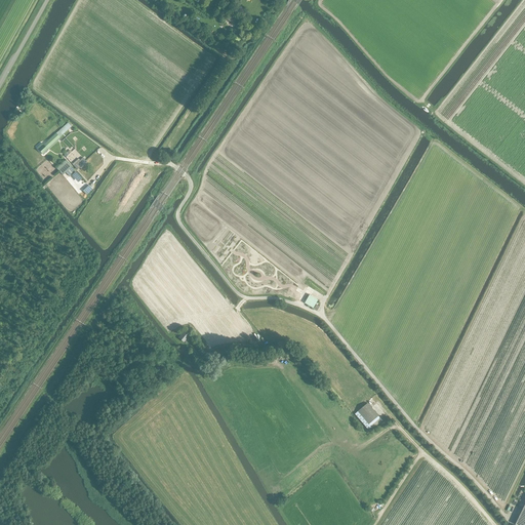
[(42,120),(48,114),(46,112),(40,117),(42,120)]
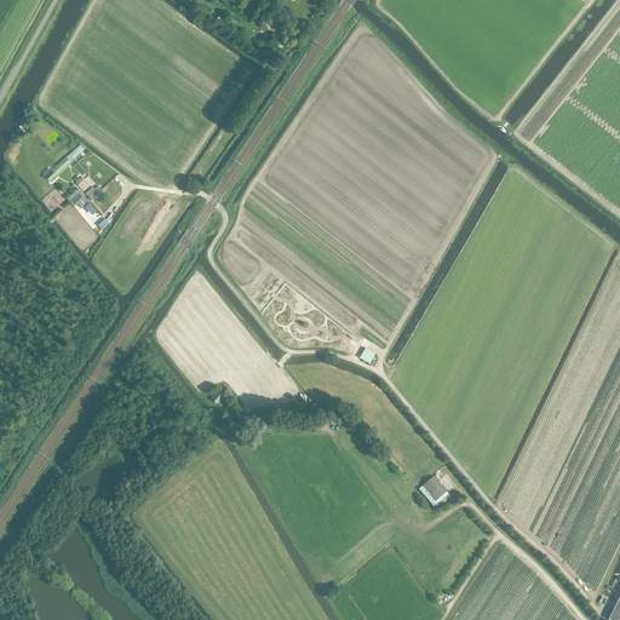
[(42,174),(45,177),(50,182),(85,149),(80,145),(51,171),(49,168),(42,174)]
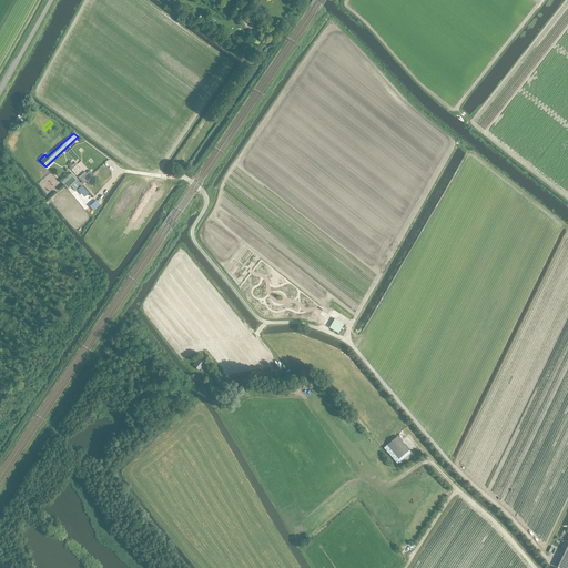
[(83,183),(93,174),(90,170),(80,179),(83,183)]
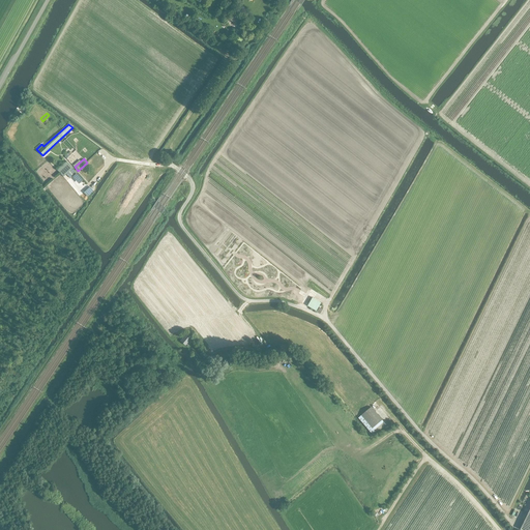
[(63,177),(72,169),(66,162),(57,170),(63,177)]
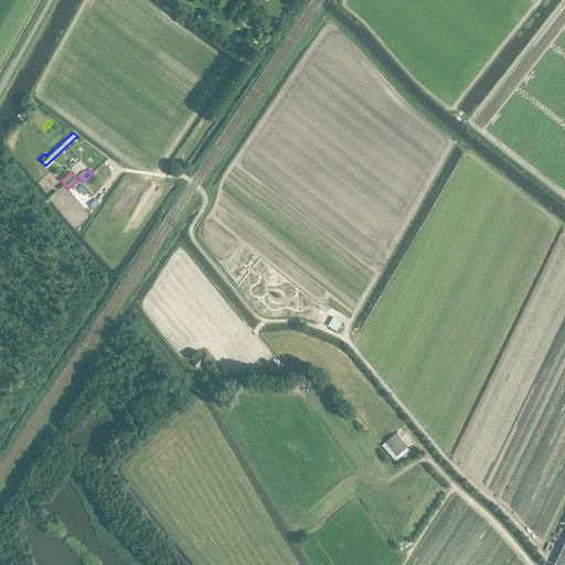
[(71,185),(75,190),(82,184),(77,180),(71,185)]
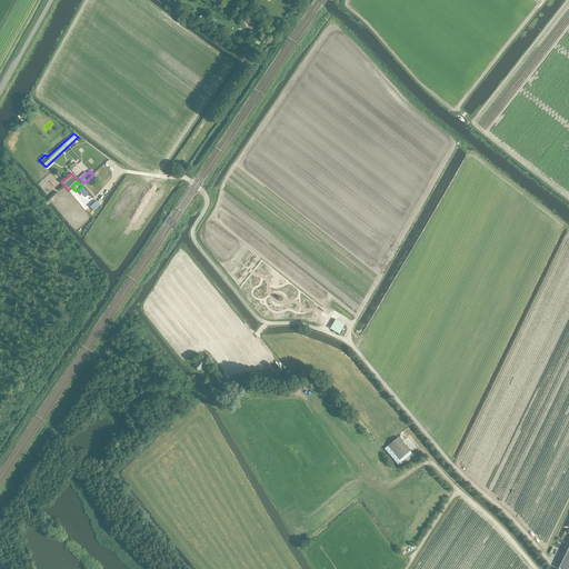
[(78,190),(83,197),(88,192),(81,186),(78,190)]
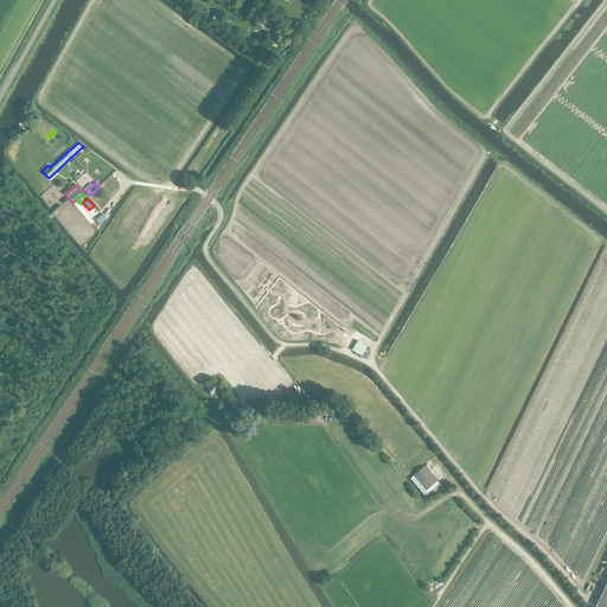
[(96,221),(100,225),(107,218),(103,213),(96,221)]
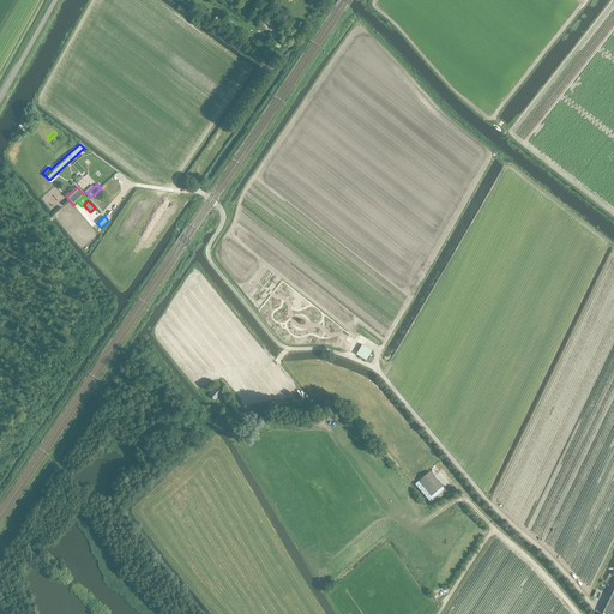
[(356,354),(367,360),(371,362),(374,357),(371,355),(373,350),(362,344),(356,354)]
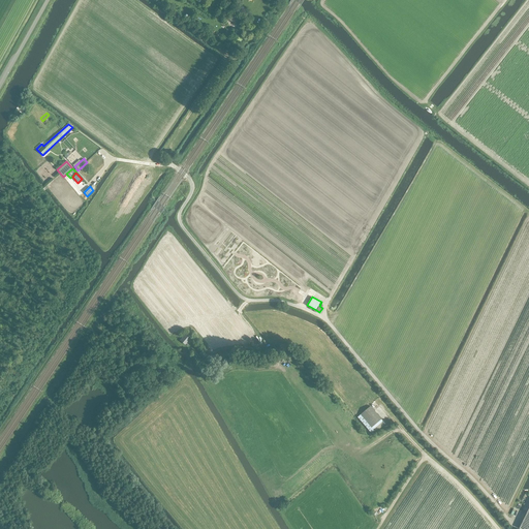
[(184,344),(190,337),(186,334),(180,340),(184,344)]
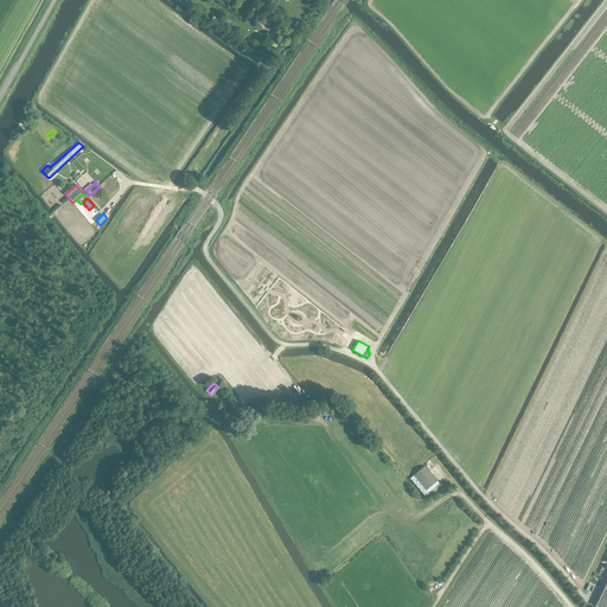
[(426,466),(414,475),(410,478),(425,496),(429,494),(442,487),(426,466)]
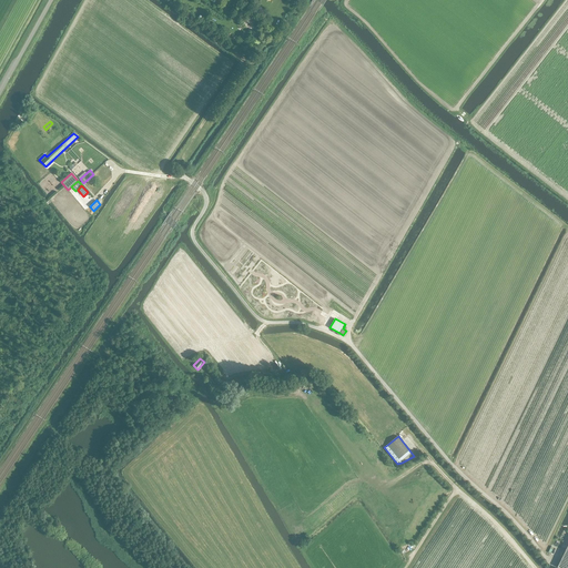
[(567,567),(567,545),(557,567),(559,567),(567,567)]
